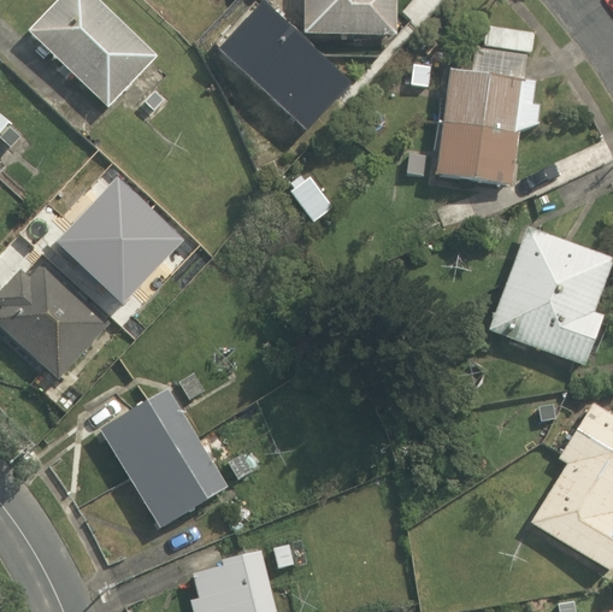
[(58,0),(30,30),(111,106),(159,56),(99,0),(58,0)]
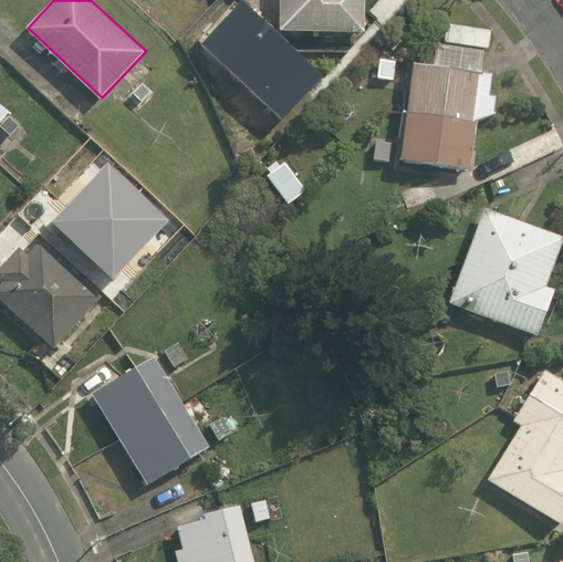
[(281,0),(281,31),(366,31),(366,0),(281,0)]
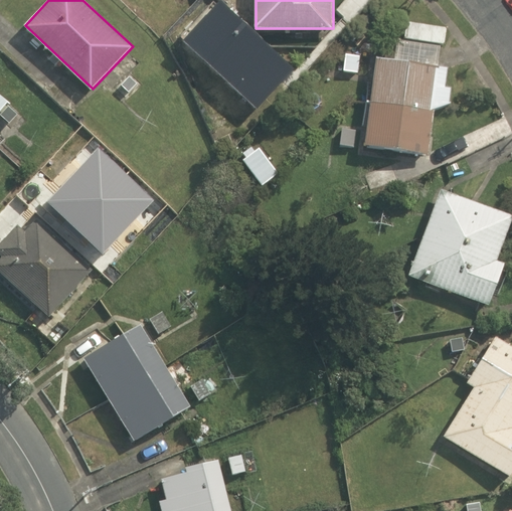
[(376,58),(365,146),(425,154),(432,108),(440,109),(450,103),(452,86),(445,84),(447,69),(437,66),(443,42),(397,35),(396,44),(389,43),(388,51),(395,52),(394,60),(376,58)]
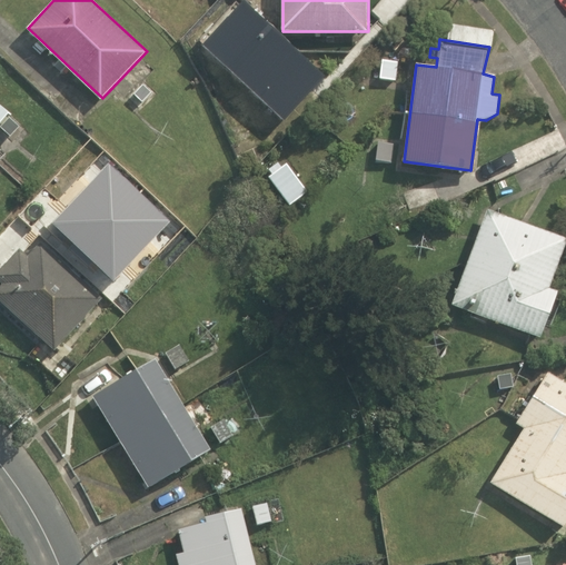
[(383,58),(380,79),(396,81),(398,59),(383,58)]
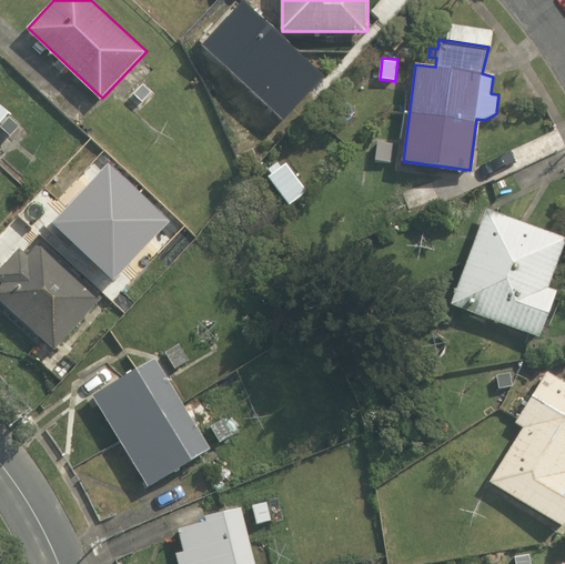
[(143,80),(130,93),(143,106),(155,92),(143,80)]
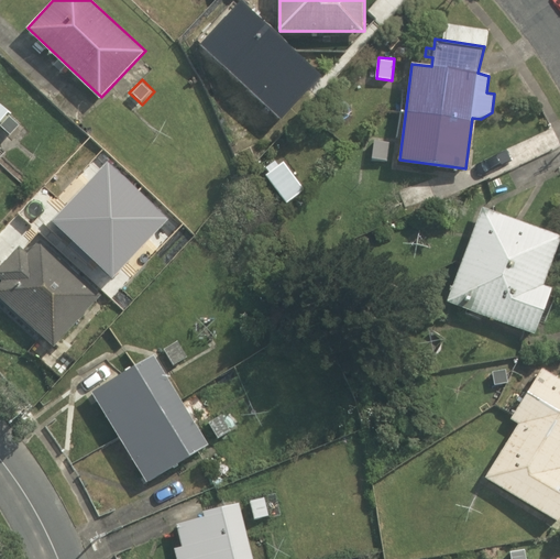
[(0,122),(14,135),(28,121),(12,108),(9,112),(0,103),(0,122)]
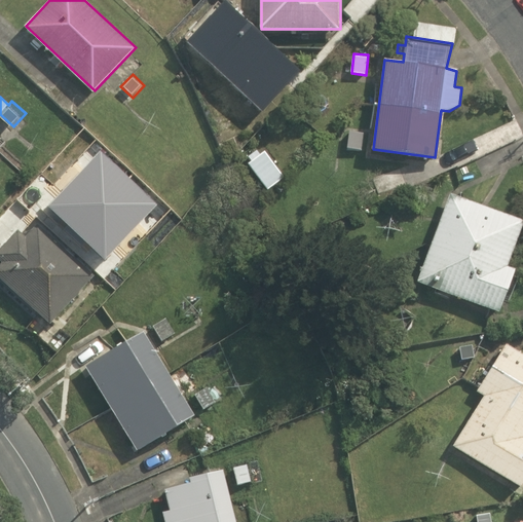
[(366,132),(350,129),(348,148),(364,150),(366,132)]
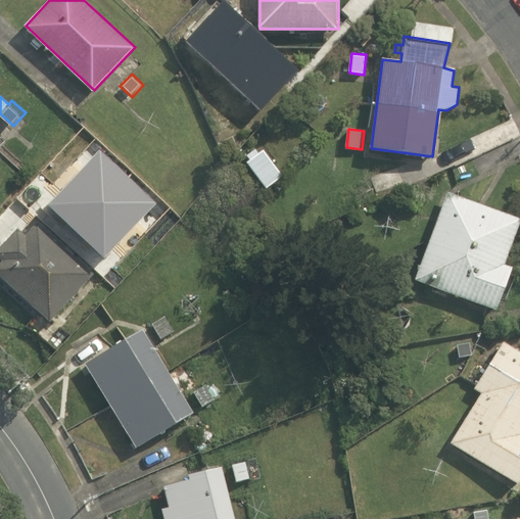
[(278,167),(264,179),(272,189),(286,177),(278,167)]
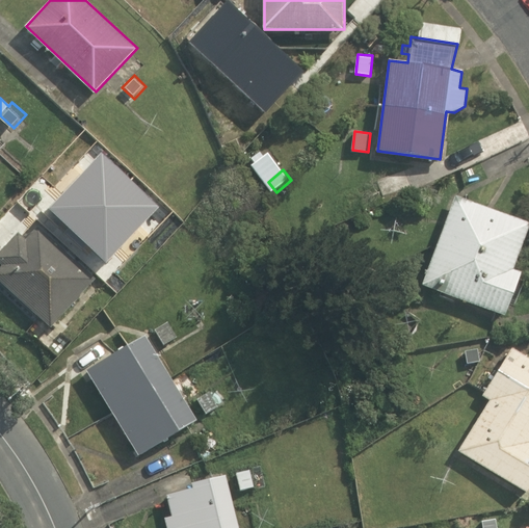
[(22,202),(46,225),(73,195),(49,173),(22,202)]
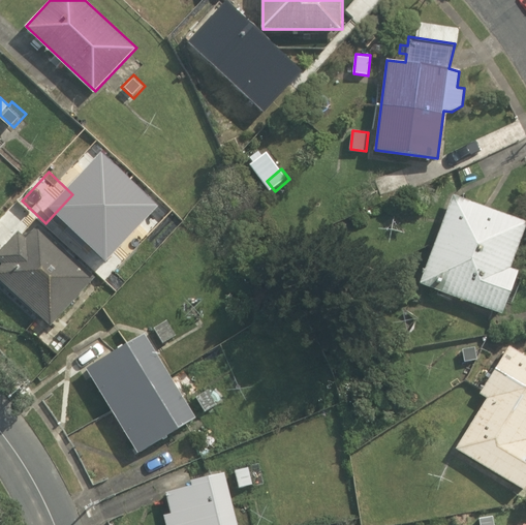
[(420,282),(502,313),(519,269),(511,266),(525,226),(525,220),(453,193),(420,282)]
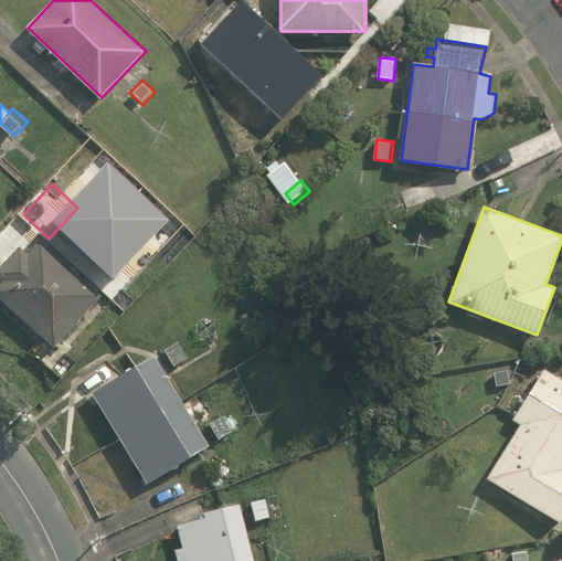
[(94,253),(104,240),(89,229),(80,242),(94,253)]
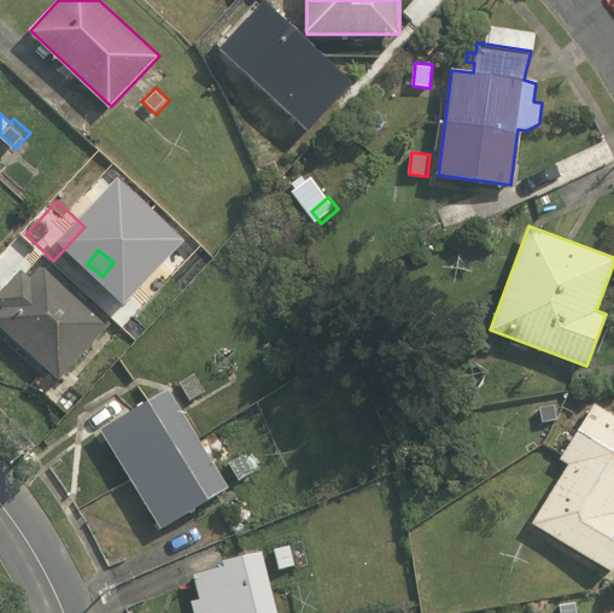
[(0,311),(0,325),(63,380),(113,321),(88,299),(94,293),(83,285),(79,290),(46,262),(33,278),(23,269),(0,295),(0,303),(4,307),(0,311)]
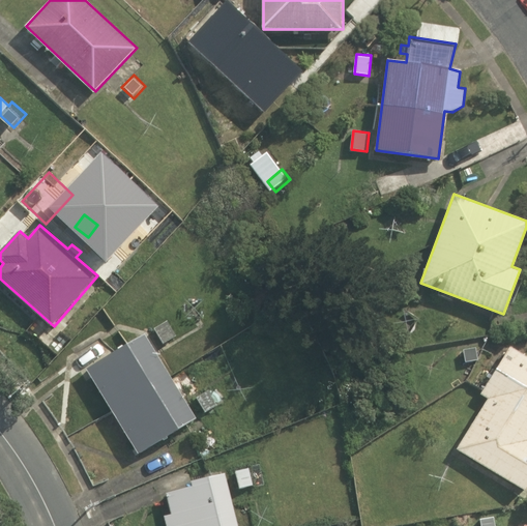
[(167,342),(177,333),(167,319),(155,327),(167,342)]
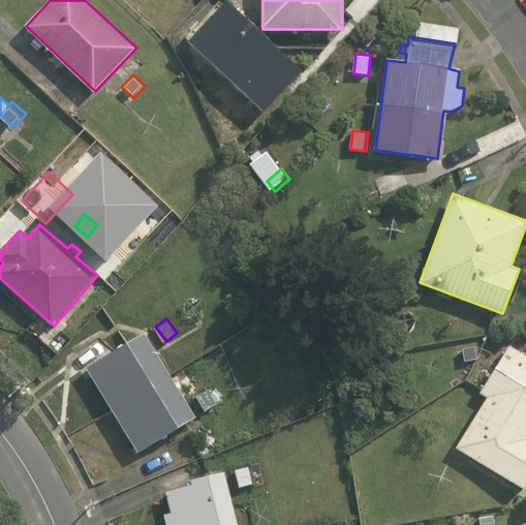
[(87,367),(138,453),(195,418),(144,333),(87,367)]
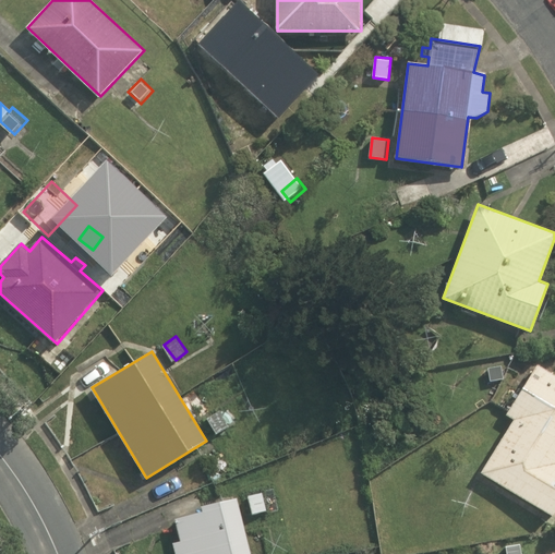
[(504,361),(485,365),(489,381),(508,376),(504,361)]
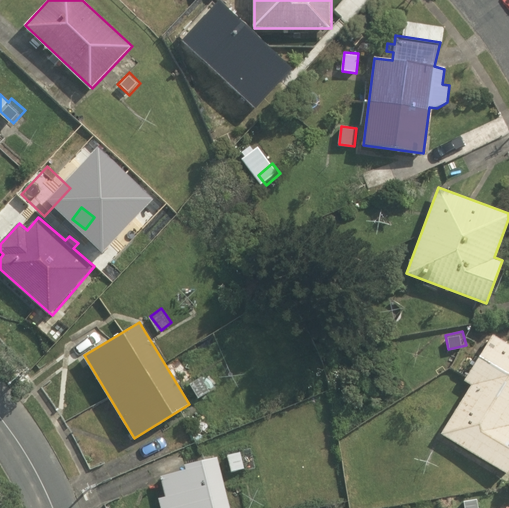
[(441,433),(506,474),(508,470),(508,344),(492,334),(464,379),(471,384),(441,433)]
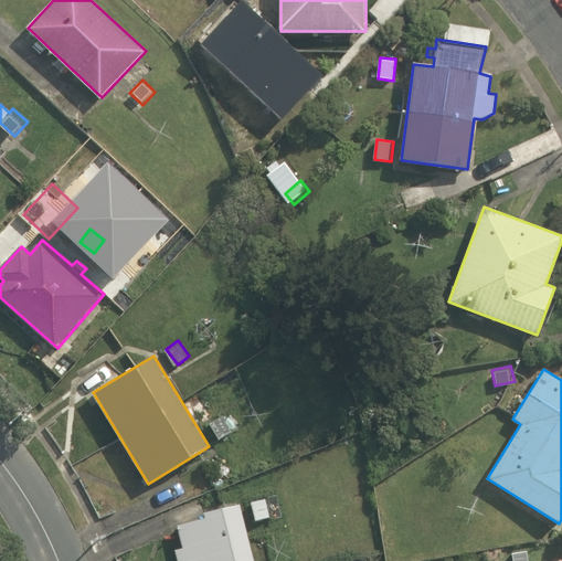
[(211,421),(221,438),(234,431),(224,413),(211,421)]
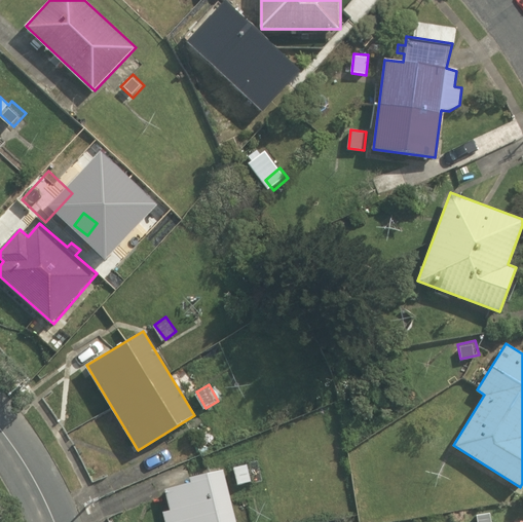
[(234,465),(238,482),(253,479),(248,461),(234,465)]
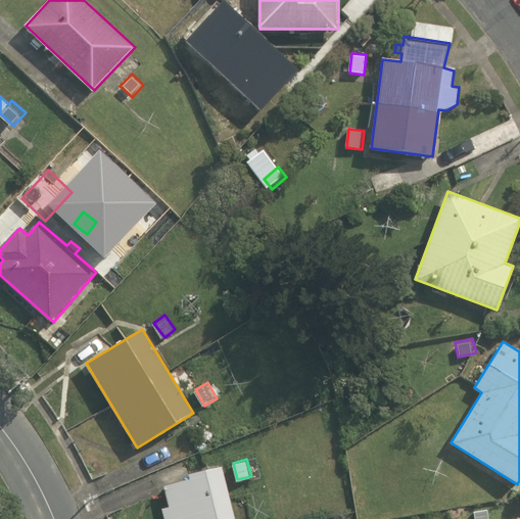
[(235,518),(222,467),(189,476),(190,477),(163,484),(168,503),(160,505),(164,518),(170,518),(172,518),(171,518),(235,518)]
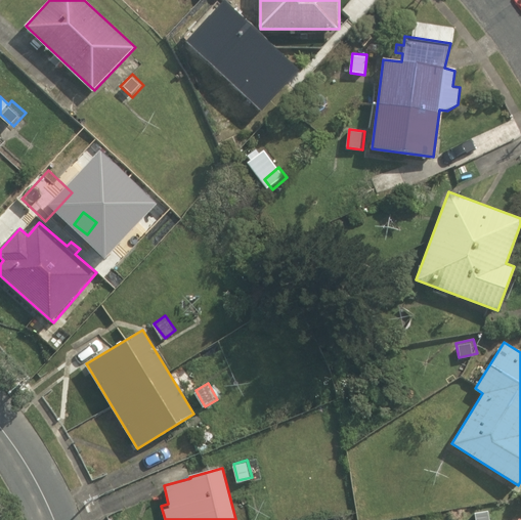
[(476,519),(490,519),(489,508),(476,510),(476,519)]
